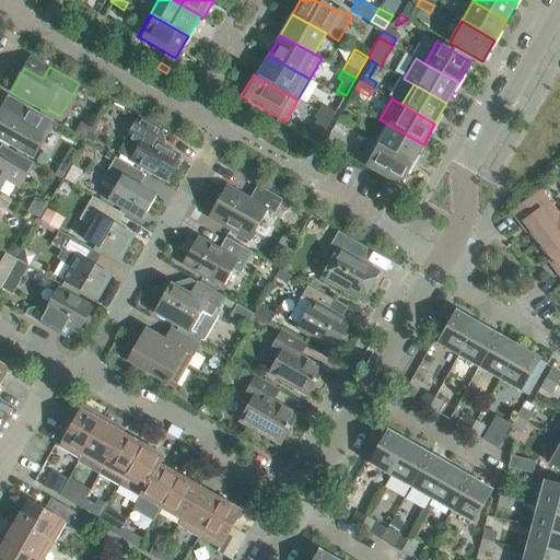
[(323,105),(318,112),(331,119),(336,113),(323,105)]
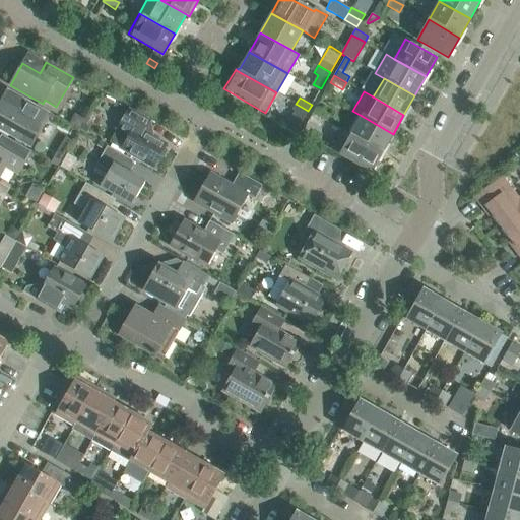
[(0,102),(0,129),(20,141),(30,146),(38,133),(49,114),(24,100),(18,111),(1,101),(0,102)]
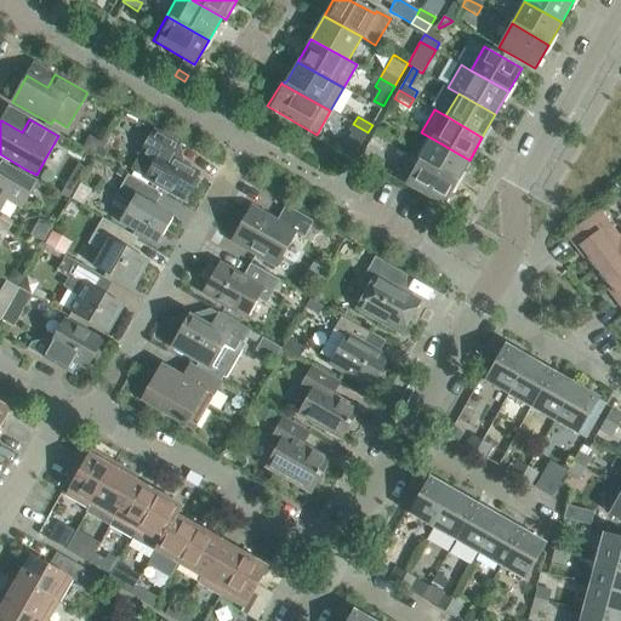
[(368,132),(353,124),(349,131),(364,140),(368,132)]
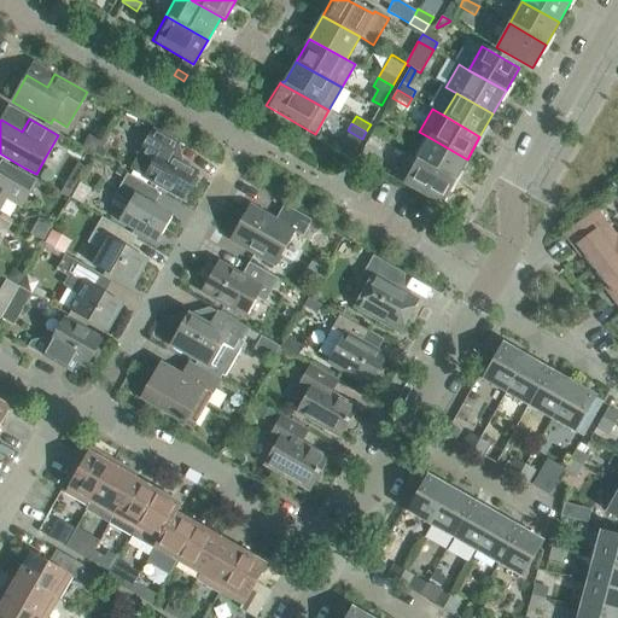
[(375,128),(371,135),(385,144),(390,136),(375,128)]
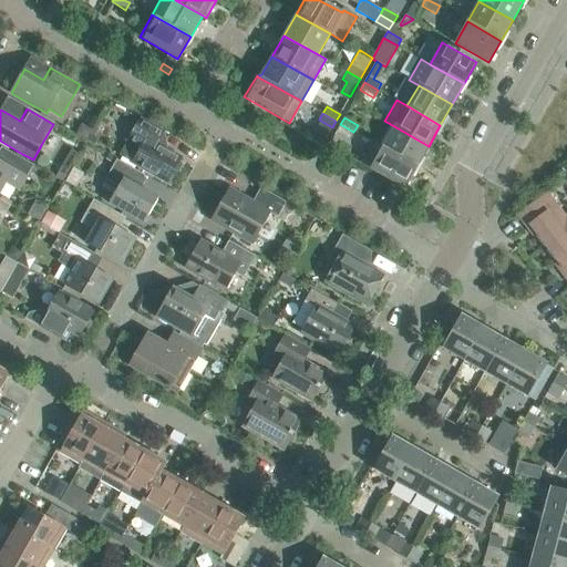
[(140,120),(119,155),(166,183),(173,171),(178,172),(182,164),(179,161),(181,157),(156,144),(162,133),(140,120)]
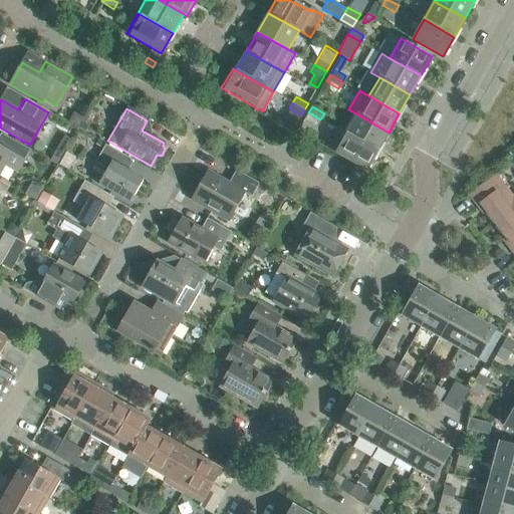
[(320,119),(308,112),(305,118),(317,125),(320,119)]
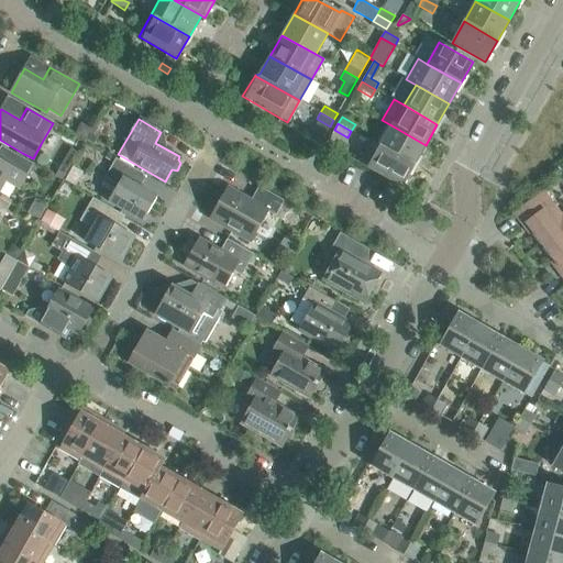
[(91,130),(81,124),(76,134),(86,140),(91,130)]
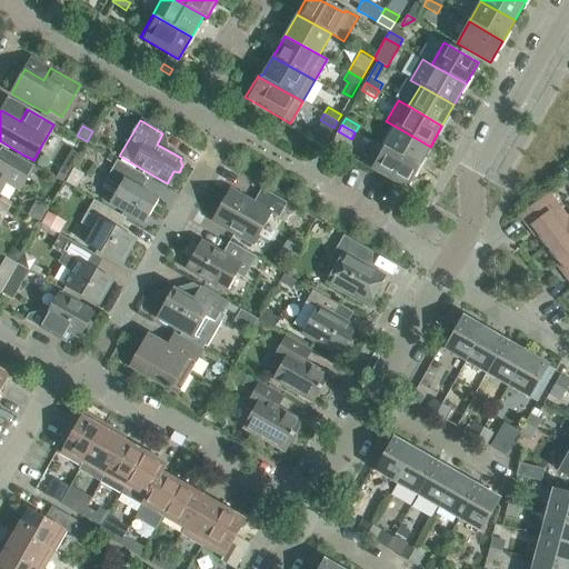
[(396,127),(383,148),(418,167),(430,147),(396,127)]
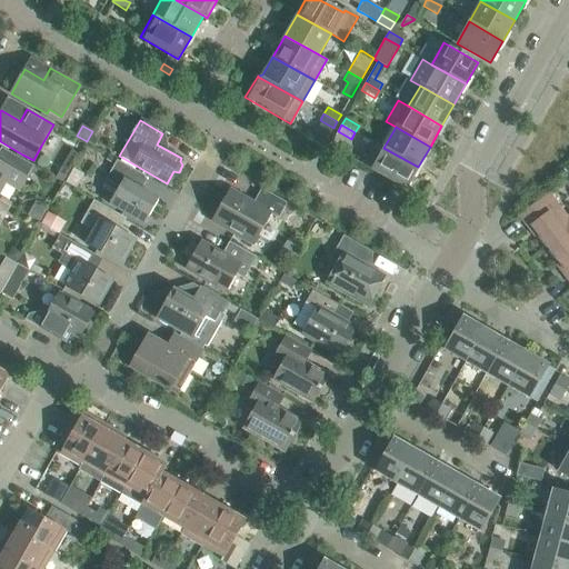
[(95,146),(99,139),(91,136),(87,141),(95,146)]
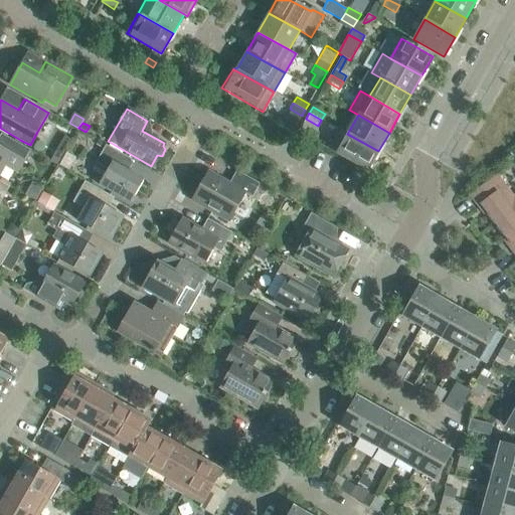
[(367,171),(378,151),(347,134),(339,129),(328,149),(367,171)]
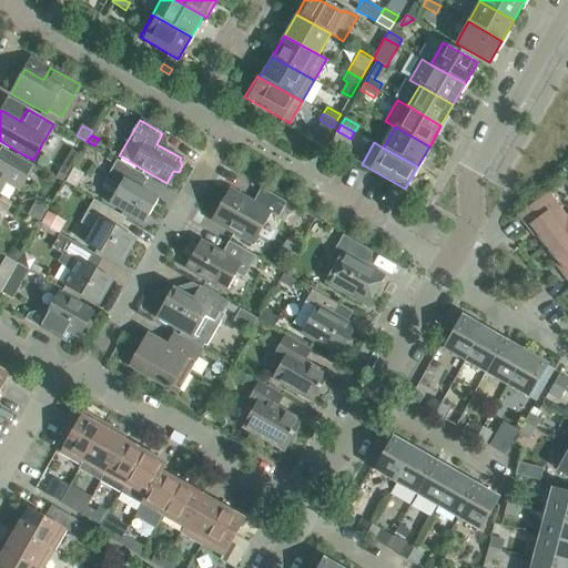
[(30,170),(33,165),(8,151),(1,163),(0,161),(0,191),(6,183),(19,191),(30,170)]
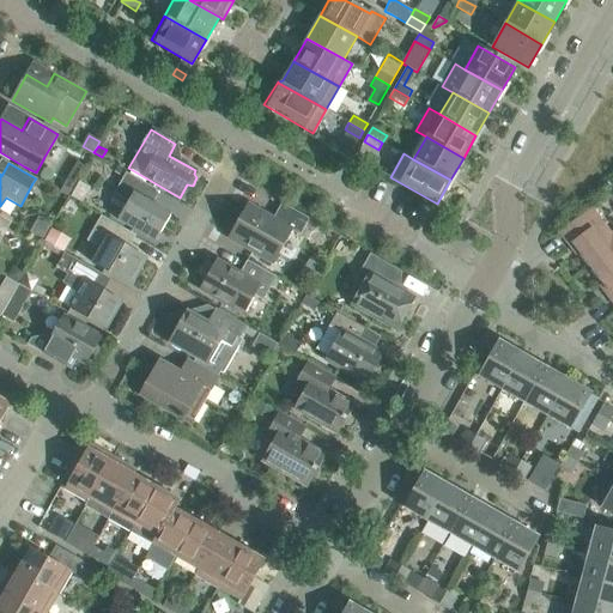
[(122,177),(126,173),(116,167),(114,173),(122,177)]
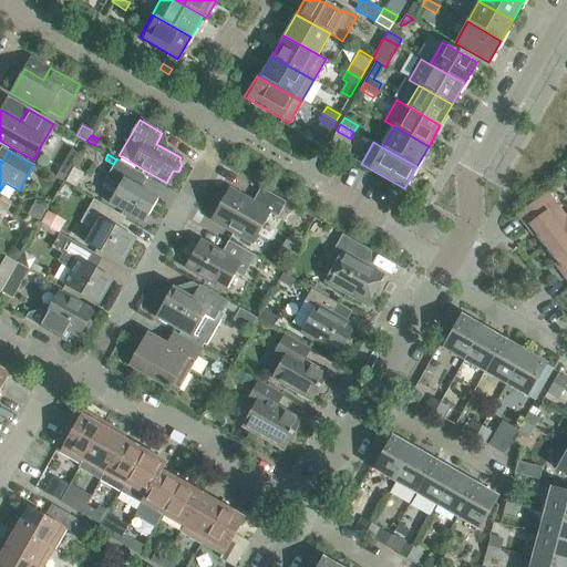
[(145,175),(116,160),(113,164),(105,179),(119,187),(109,204),(142,223),(145,215),(147,216),(157,198),(138,187),(145,175)]
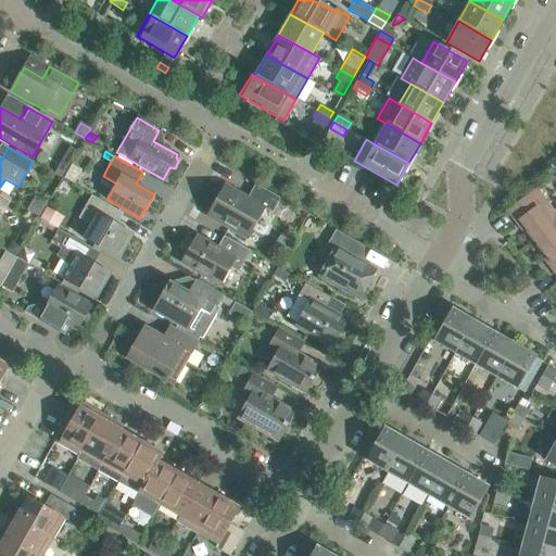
[(58,174),(62,177),(68,166),(64,163),(58,174)]
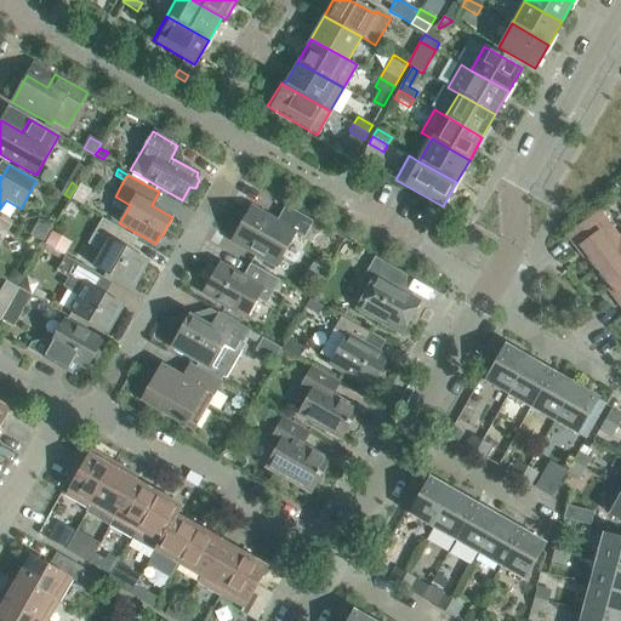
[(80,188),(74,198),(85,204),(90,194),(80,188)]
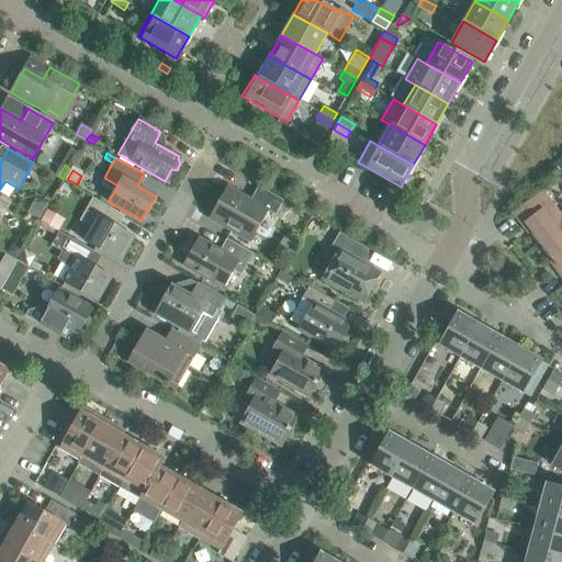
[(227,188),(210,217),(249,240),(267,211),(274,215),(283,201),(258,187),(250,201),(227,188)]
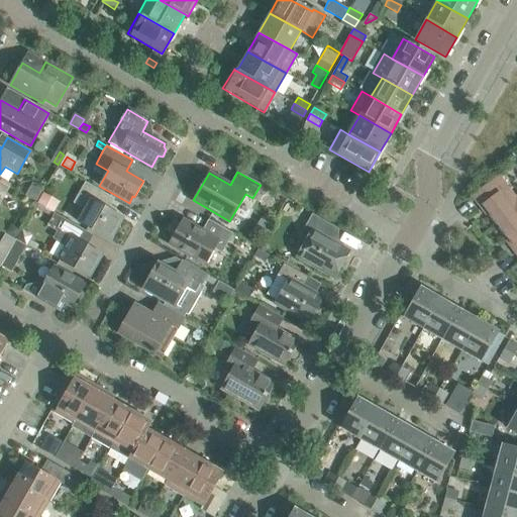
[(499,225),(516,211),(516,197),(514,197),(498,176),(472,196),(486,215),(489,212),(499,225)]
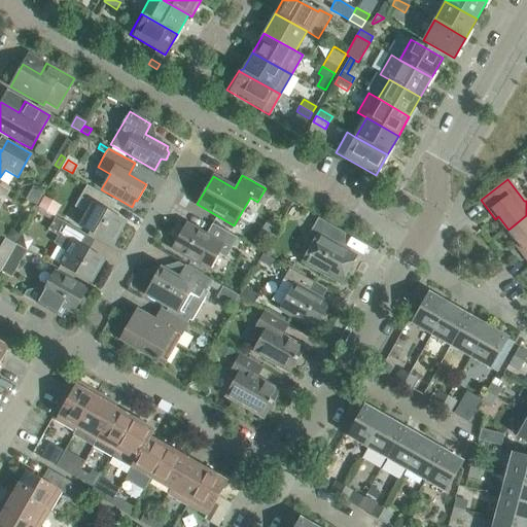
[(0,206),(9,190),(0,185),(0,206)]
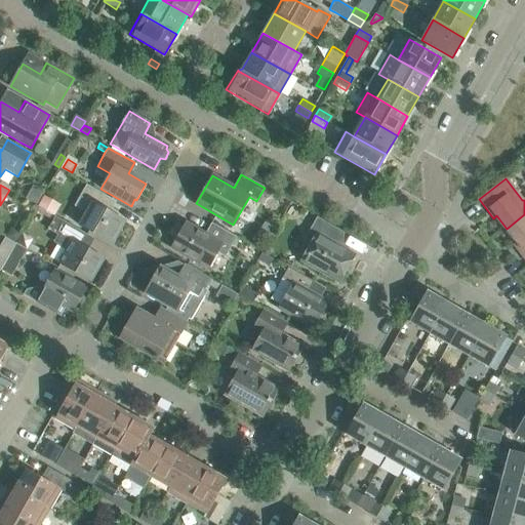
[(107,210),(112,199),(86,185),(74,206),(86,213),(80,226),(112,244),(125,220),(107,210)]
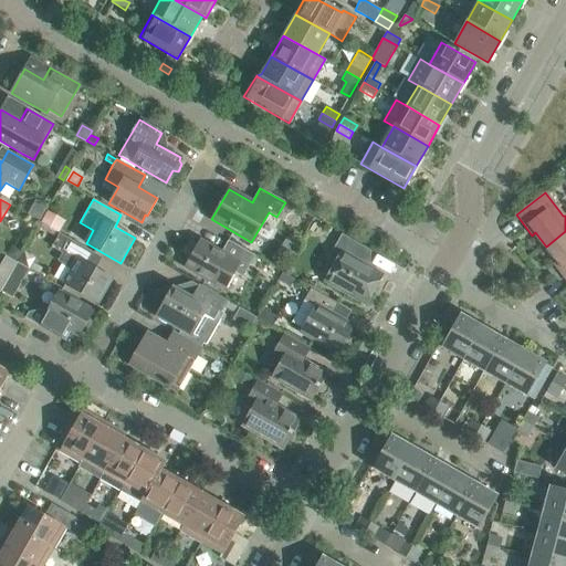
[(565,231),(546,247),(556,261),(554,263),(565,280),(565,231)]
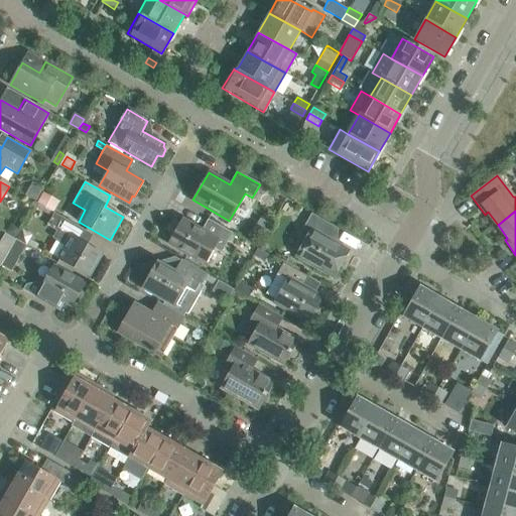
[(46,227),(55,232),(51,240),(63,246),(57,259),(89,276),(102,254),(84,244),(89,233),(63,219),(54,213),(46,227)]
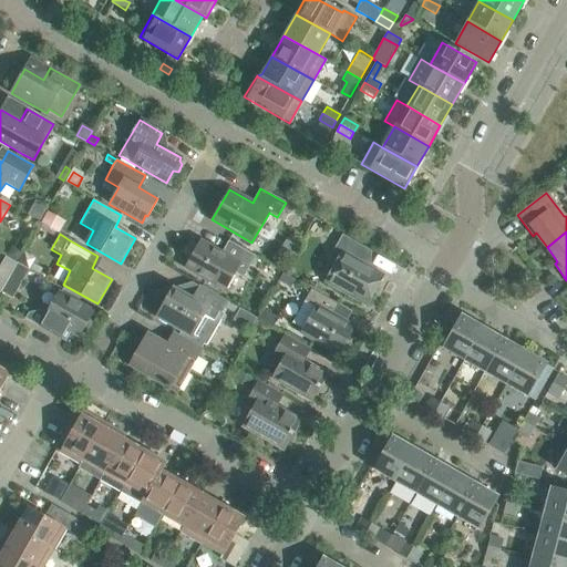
[(326,281),(366,305),(382,276),(363,265),(371,250),(342,235),(332,251),(340,256),(326,281)]
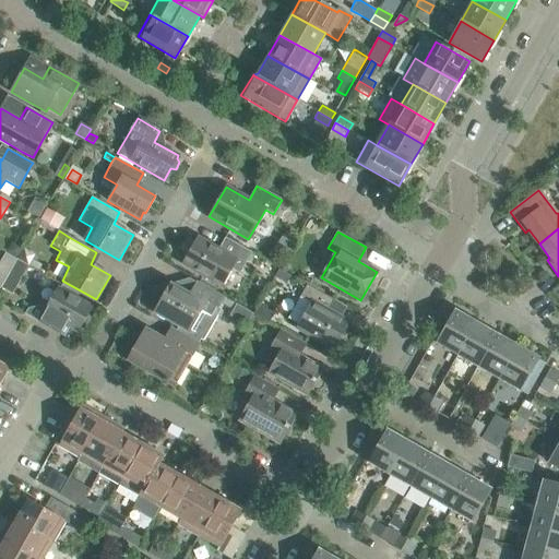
[(197,237),(182,263),(222,286),(232,269),(239,273),(251,252),(225,237),(218,249),(197,237)]
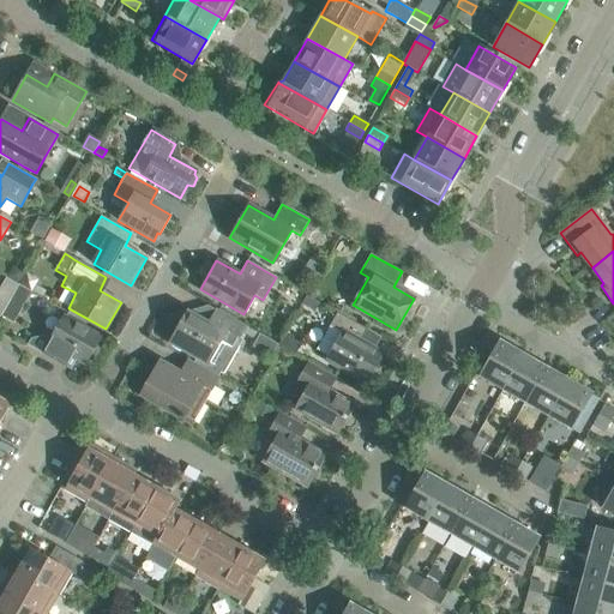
[(25,274),(13,266),(6,278),(18,286),(25,274)]
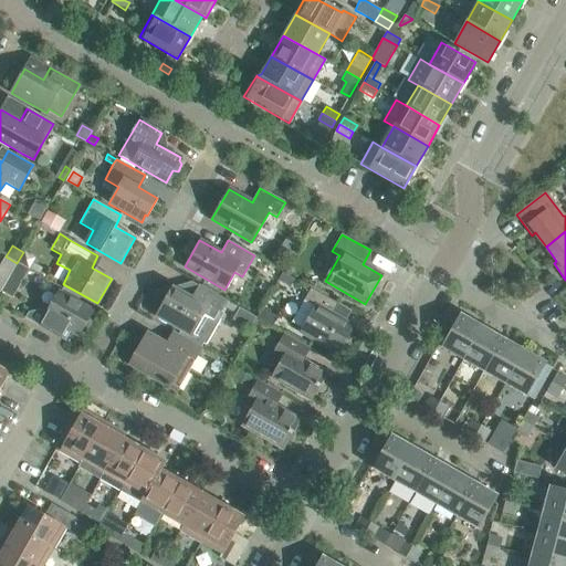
[(23,252),(17,263),(28,270),(34,258),(23,252)]
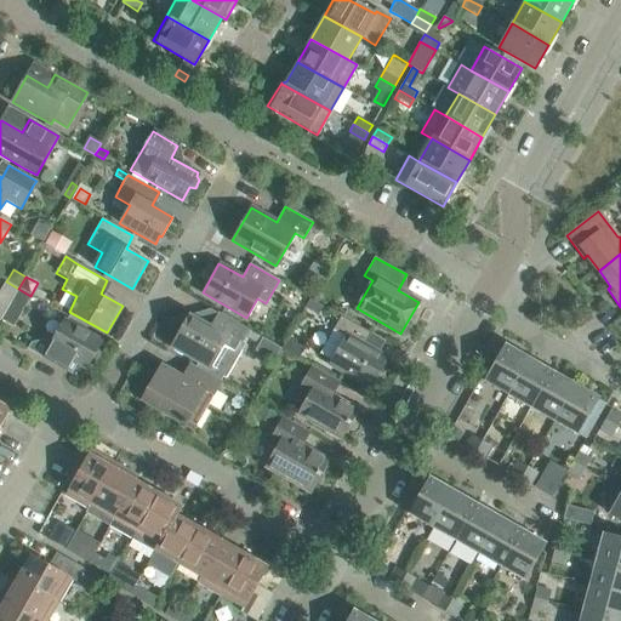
[(6,281),(0,290),(0,320),(18,289),(6,281)]
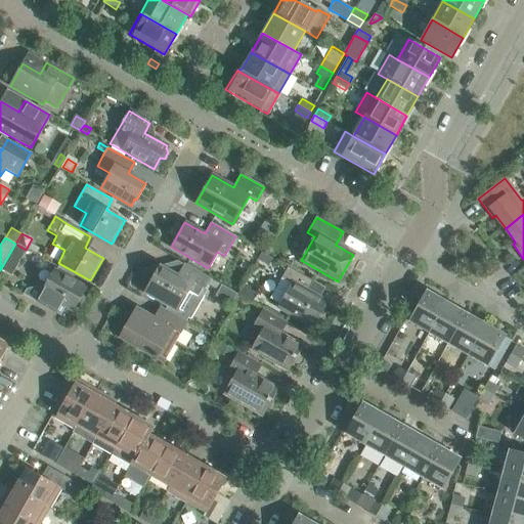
[(26,250),(15,244),(0,270),(11,276),(27,250),(26,250)]
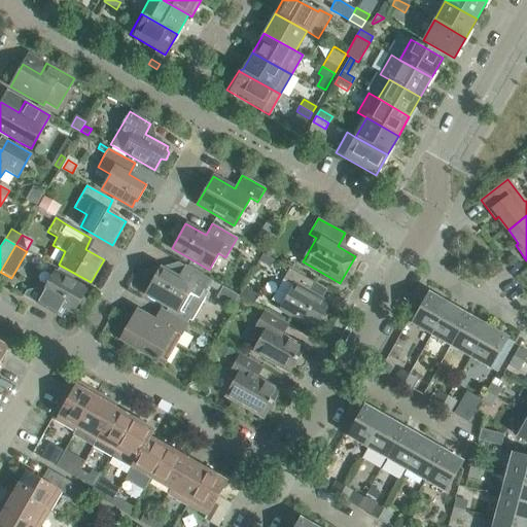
[(178,278),(161,268),(145,294),(177,313),(189,292),(200,299),(210,281),(185,267),(178,278)]
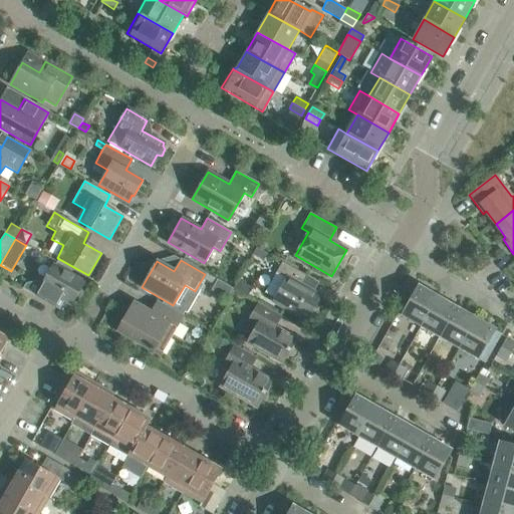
[(275,297),(273,301),(306,320),(320,296),(310,291),(315,281),(282,261),(265,291),(275,297)]
